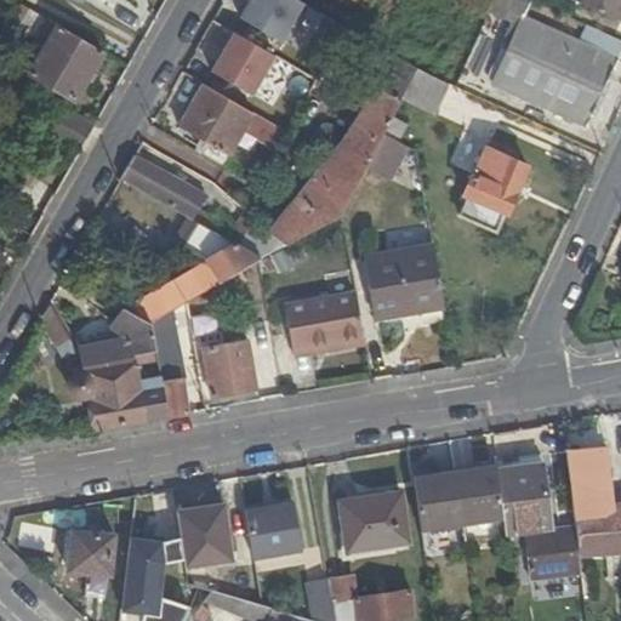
[(267,45),(281,21),(244,0),(235,0),(217,33),(261,56),(263,52),(269,57),(274,49),(267,45)]
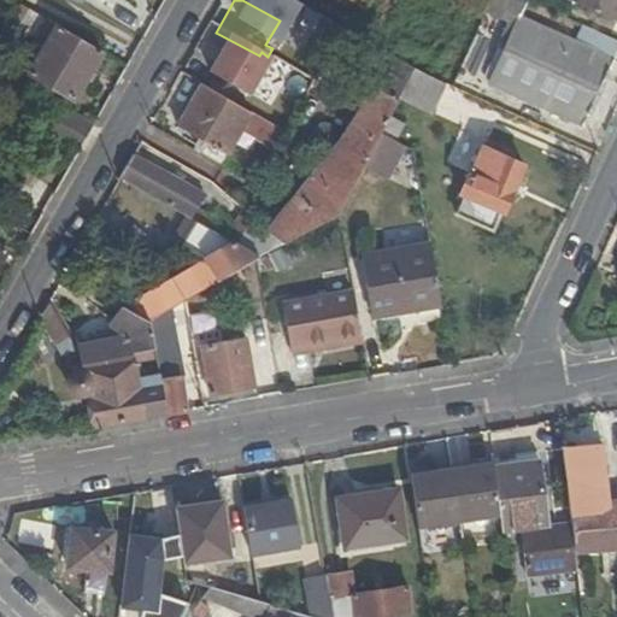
[(616,0),(573,0),(616,21),(616,0)]
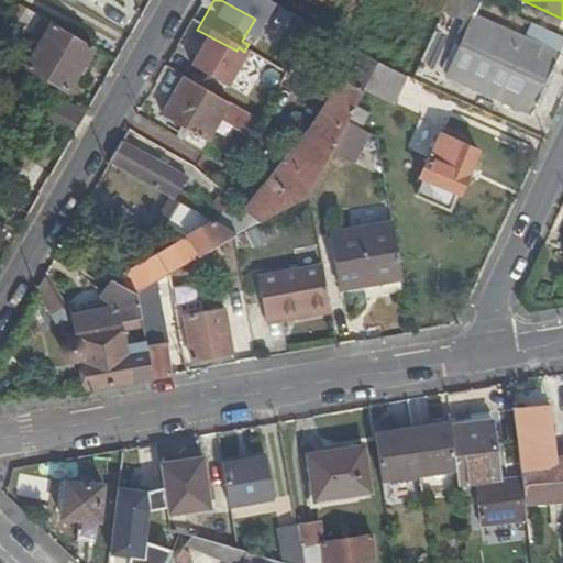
[(95,45),(32,10),(22,25),(33,32),(44,37),(29,65),(68,88),(95,45)]
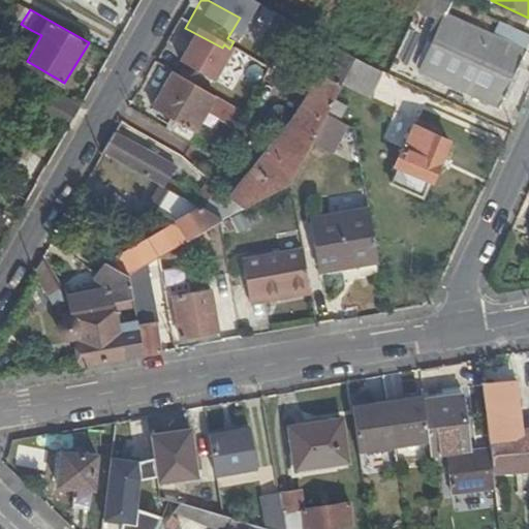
[(528,44),(528,35),(515,29),(507,43),(446,14),(419,70),(500,106),(528,44)]
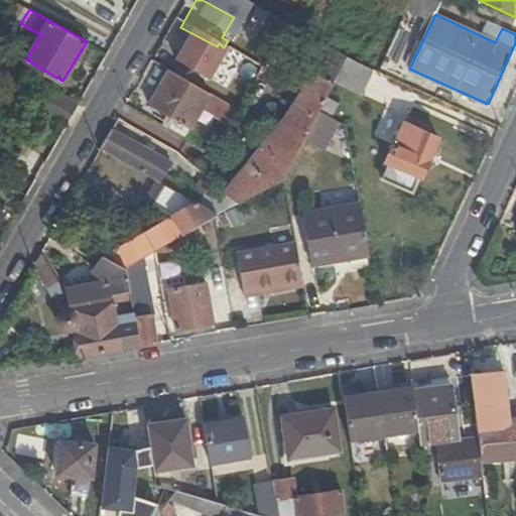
[(40,34),(30,29),(16,53),(26,59),(40,34)]
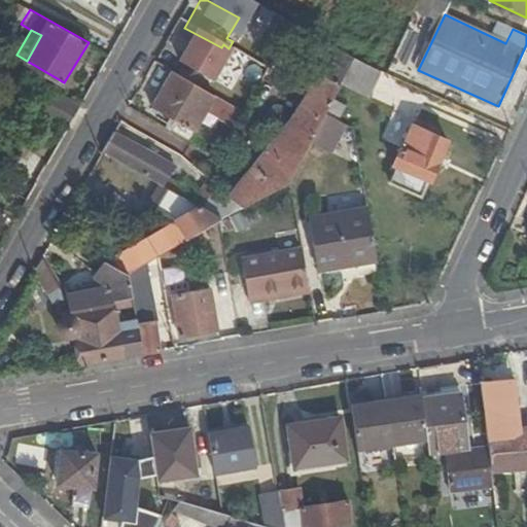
[(343,35),(336,47),(348,54),(355,42),(343,35)]
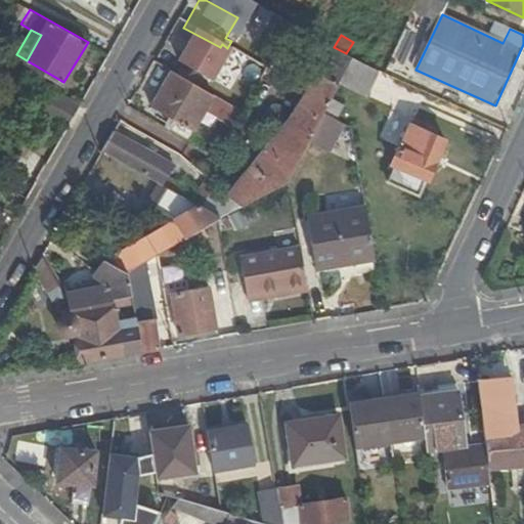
[(346,53),(334,47),(292,117),(230,198),(219,189),(218,189),(206,209),(223,219),(244,207),(290,181),(303,155),(309,142),(324,113),(332,98),(339,85),(353,57),(346,53)]
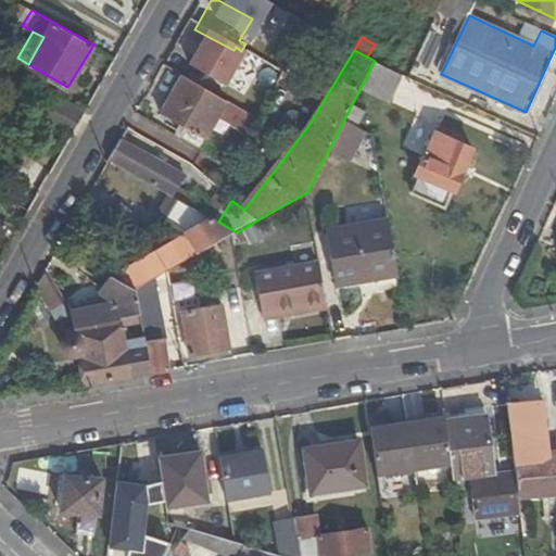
[(182,74),(227,100),(237,84),(191,58),(182,74)]
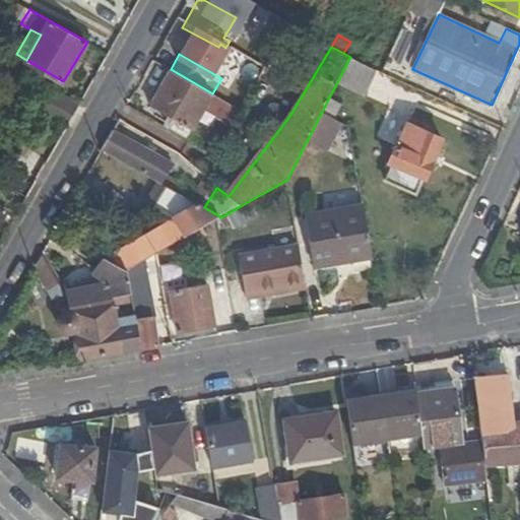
[(377,69),(350,57),(336,84),(364,96),(377,69)]
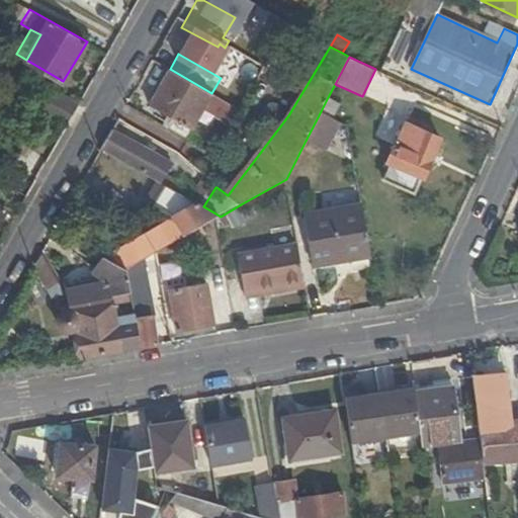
[(191,128),(211,93),(170,69),(150,105),(191,128)]
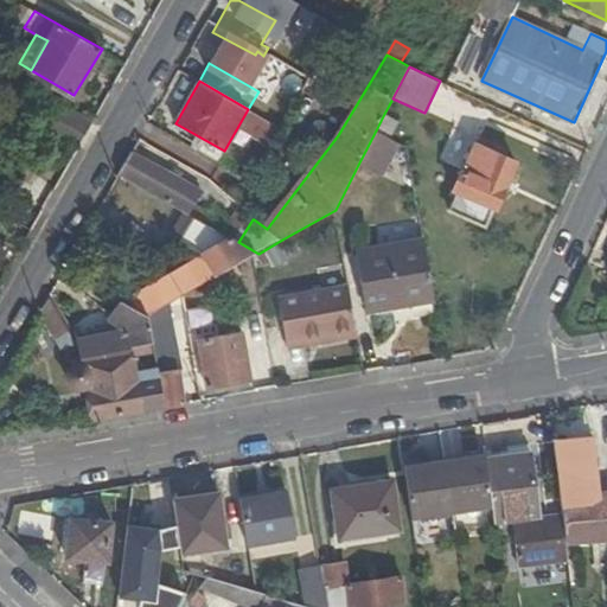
[(58,102),(45,125),(81,146),(95,121),(58,102)]
